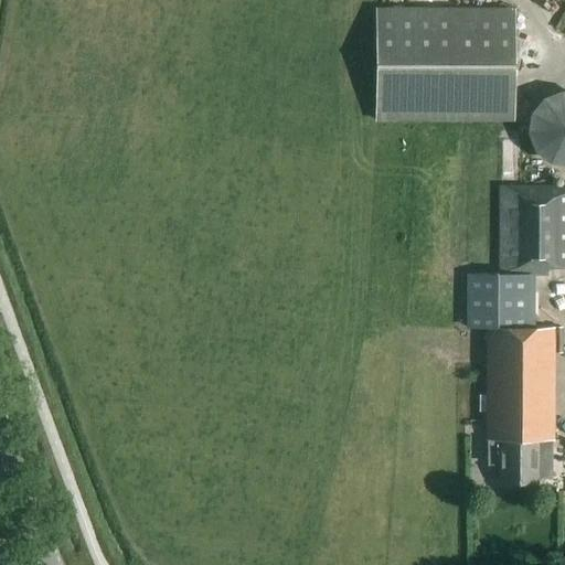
[(516,123),(516,10),(376,9),(376,123),(516,123)]
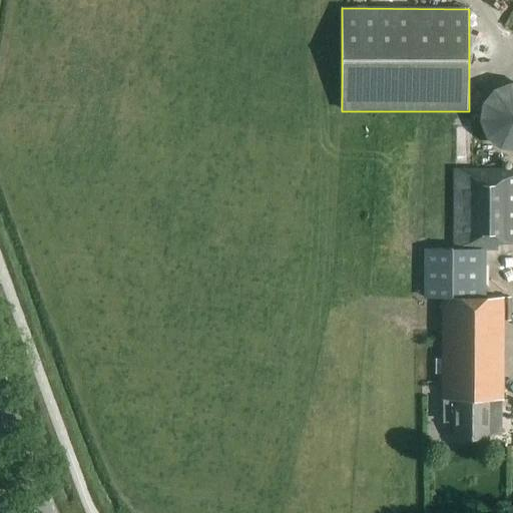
[(480,114),(480,119),(480,123),(481,128),(483,132),(485,136),(488,140),(491,143),(494,146),(498,149),(503,151),(507,152),(512,153),(512,152),(512,84),(507,85),(503,86),(498,88),(494,91),(491,94),(488,97),(485,101),(483,105),(481,109),(480,114)]
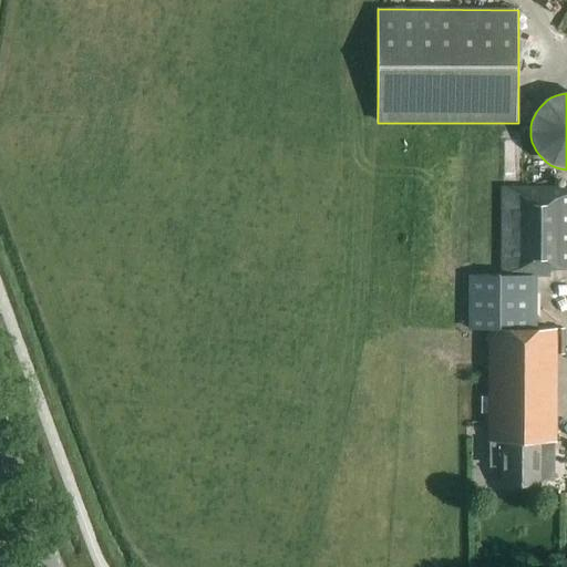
[(566,268),(566,185),(504,185),(502,275),(552,276),(553,268),(566,268)]
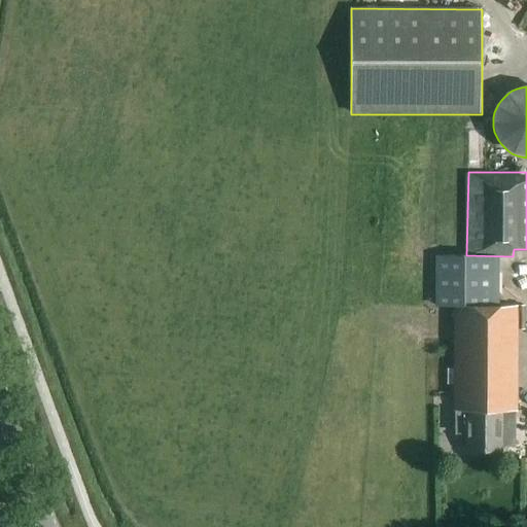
[(451,280),(452,261),(434,260),(433,279),(451,280)]
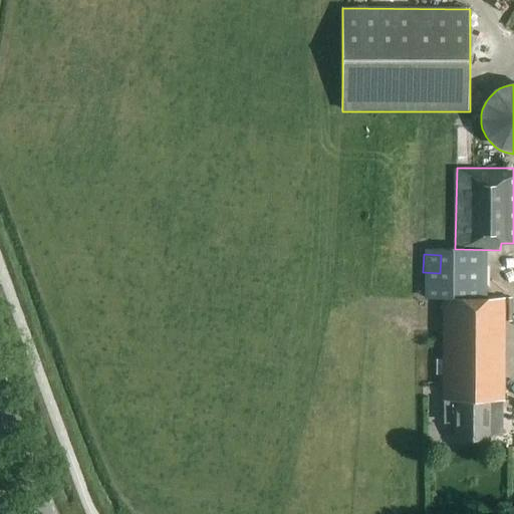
[(454,423),(454,439),(488,439),(488,401),(503,401),(503,384),(503,302),(442,302),(442,384),(442,401),(445,401),(445,423),(454,423)]
